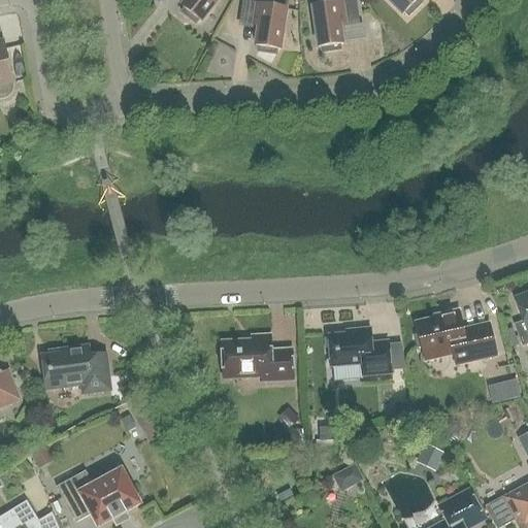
[(199,21),(202,23),(219,0),(187,0),(183,7),(185,9),(182,13),(196,25),(199,21)]
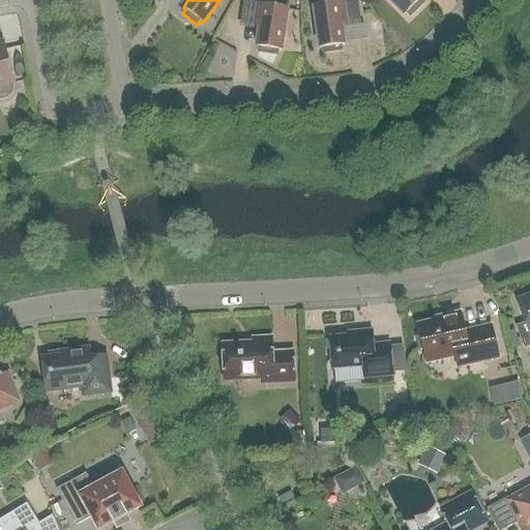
[(278,50),(282,51),(288,9),(259,5),(260,0),(259,0),(245,0),(242,24),(260,27),(257,47),(260,48),(260,53),(277,55),(278,50)]
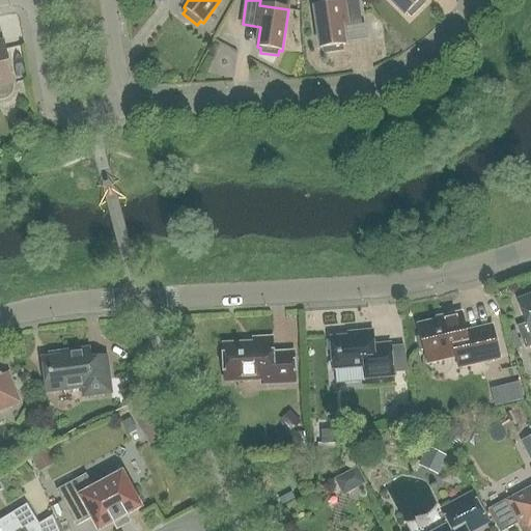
[(342,46),(345,45),(342,25),(361,22),(357,0),(313,0),(320,49),(324,48),(325,53),(342,51),(342,46)]
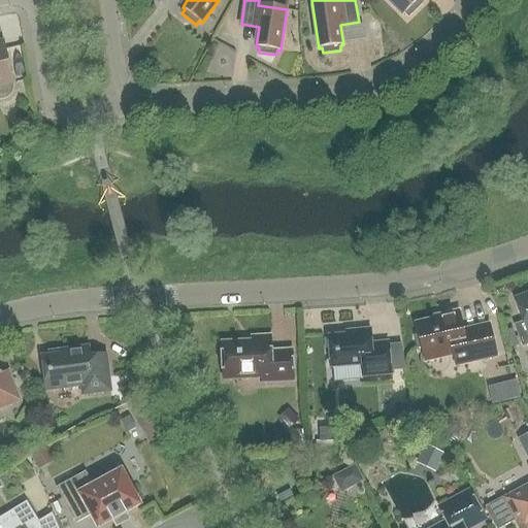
[(387,0),(402,15),(405,12),(408,17),(422,4),(418,0),(387,0)]
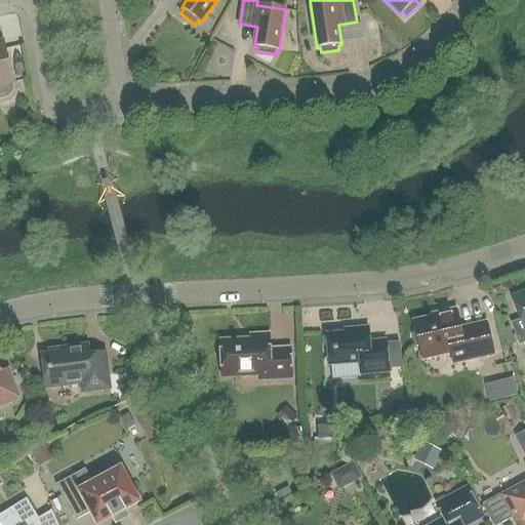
[(0,98),(1,99),(6,97),(11,94),(13,88),(12,83),(13,82),(4,41),(0,41),(0,98)]
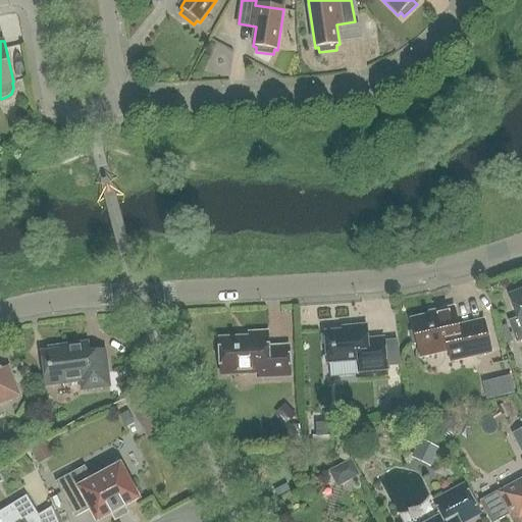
[(521,290),(509,296),(518,319),(510,322),(518,342),(521,340),(521,290)]
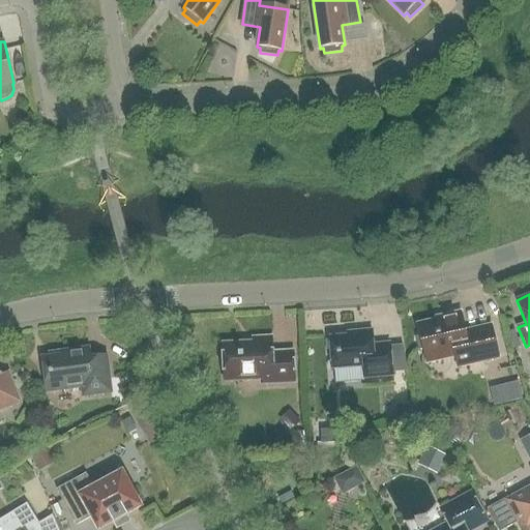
[(416,337),(418,349),(419,351),(423,350),(427,363),(455,357),(458,367),(499,358),(492,325),(466,331),(462,312),(445,316),(446,318),(417,324),(420,336),(416,337)]
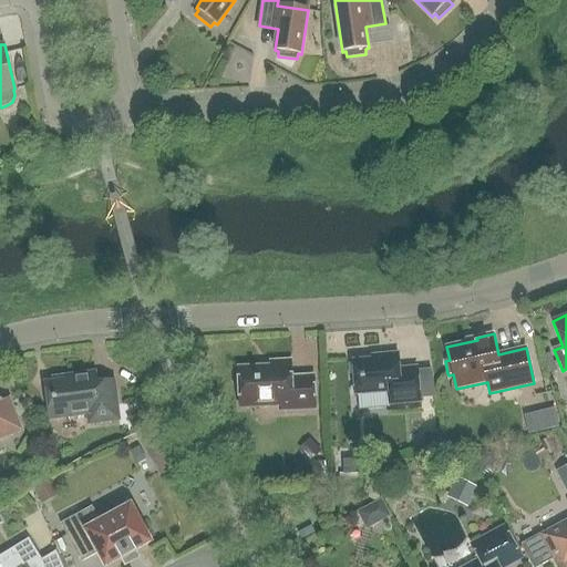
[(421,402),(418,373),(418,368),(400,369),(399,353),(371,356),(372,359),(352,361),(356,395),(389,392),(390,405),(421,402)]
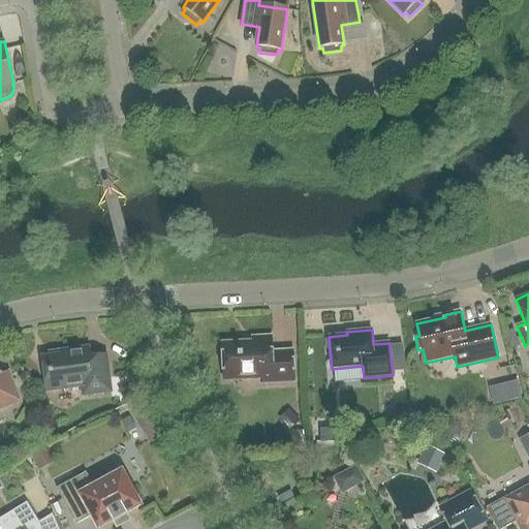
[(222,343),(222,348),(224,376),(260,375),(260,383),(294,381),(293,350),(273,351),(272,337),(252,337),(253,342),(222,343)]
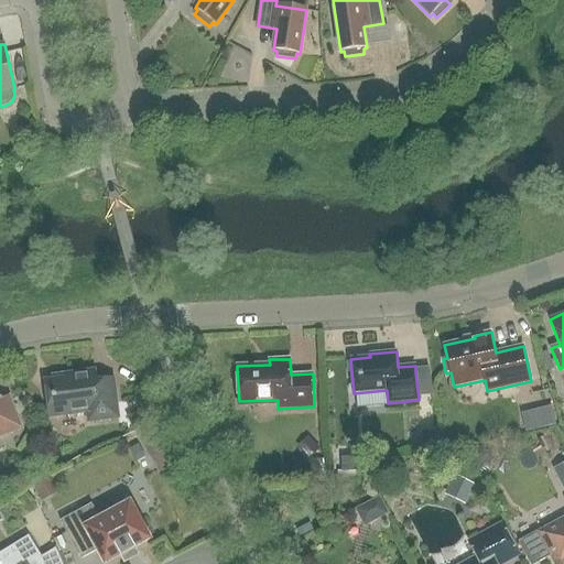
[(96,381),(95,371),(95,370),(75,373),(75,377),(45,381),(50,418),(87,412),(88,422),(119,418),(114,379),(96,381)]
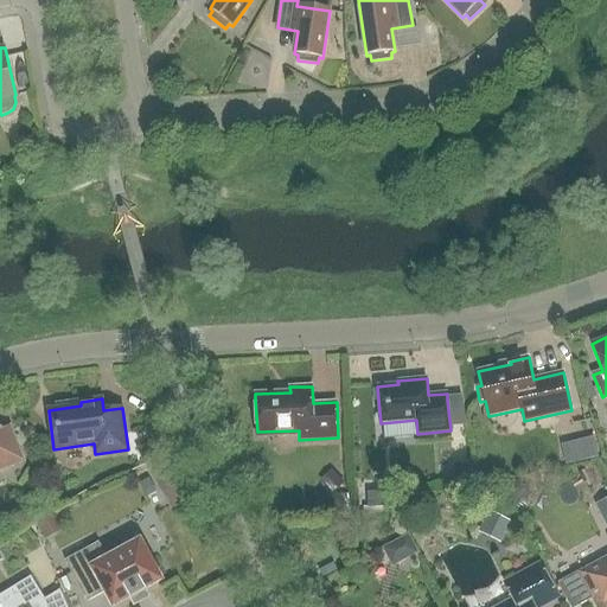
[(0,429),(0,468),(23,461),(10,427),(0,429)]
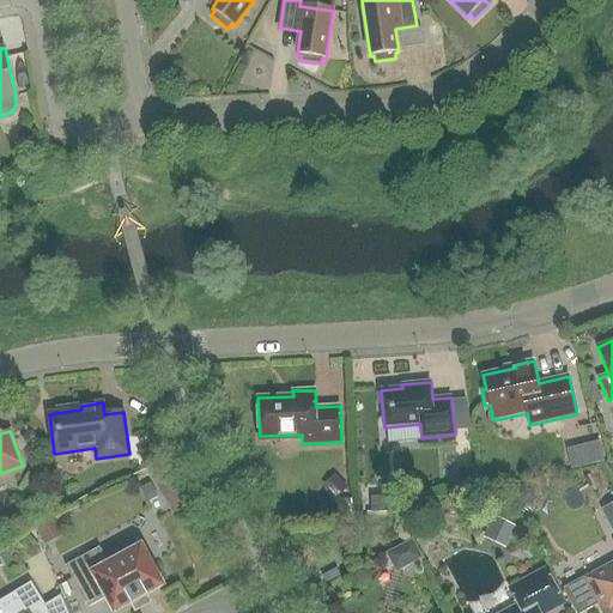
[(599,442),(583,447),(588,467),(605,463),(602,455),(599,442)]
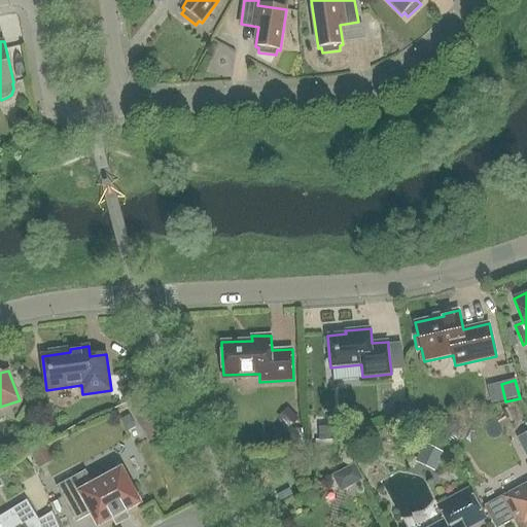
[(407,402),(393,403),(394,416),(407,415),(407,402)]
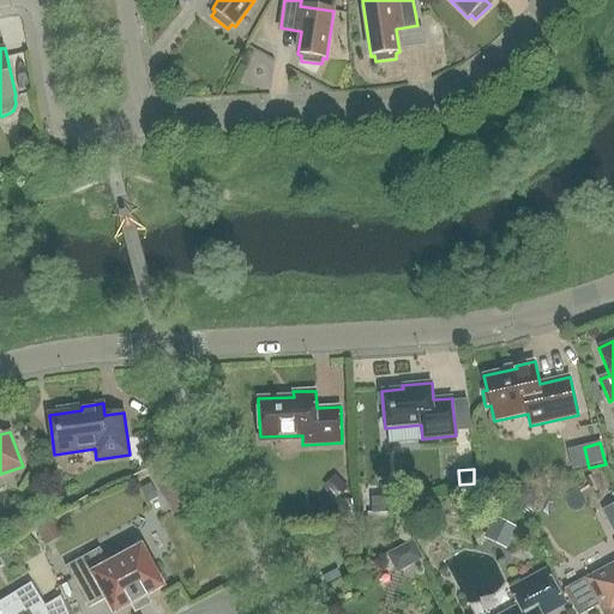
[(170,471),(154,481),(161,494),(178,485),(170,471)]
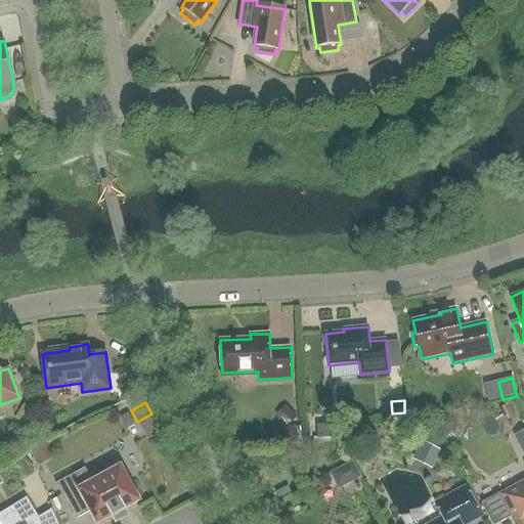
[(288,405),(276,416),(289,429),(300,419),(288,405)]
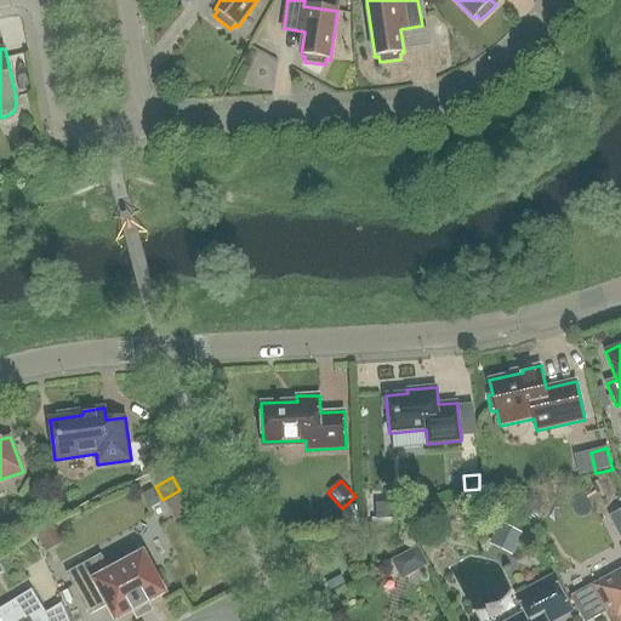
[(152,490),(143,495),(152,510),(159,505),(152,490)]
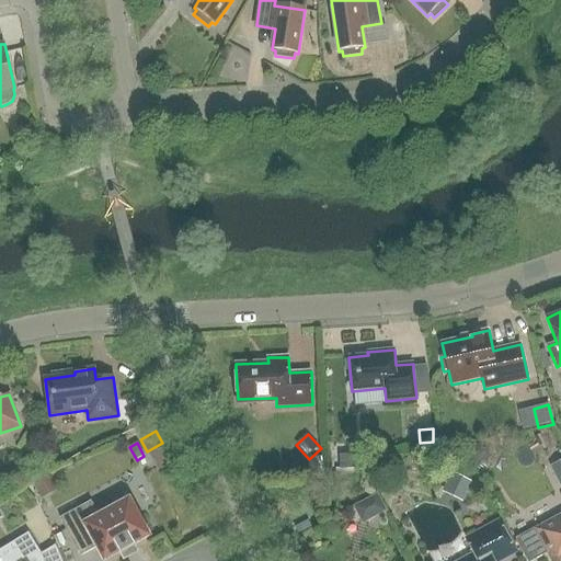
[(320,458),(307,460),(309,476),(322,474),(320,458)]
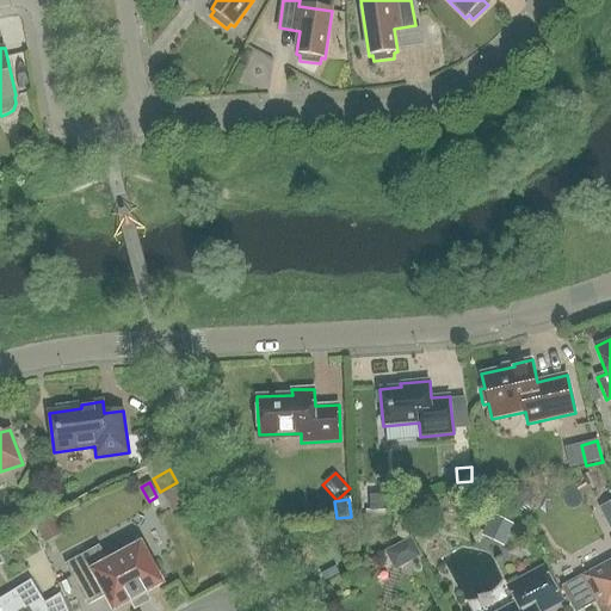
[(54,516),(36,526),(43,538),(61,529),(54,516)]
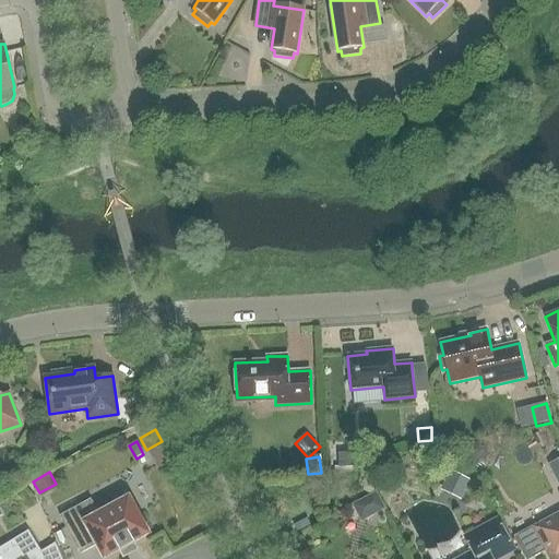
[(367,518),(390,507),(382,490),(359,501),(367,518)]
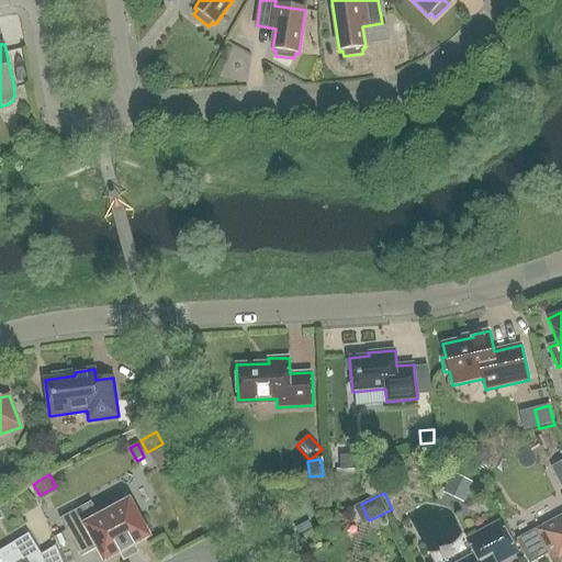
[(94,506),(63,524),(80,558),(98,549),(104,561),(121,554),(121,555),(134,549),(134,547),(149,539),(131,503),(101,518),(94,506)]
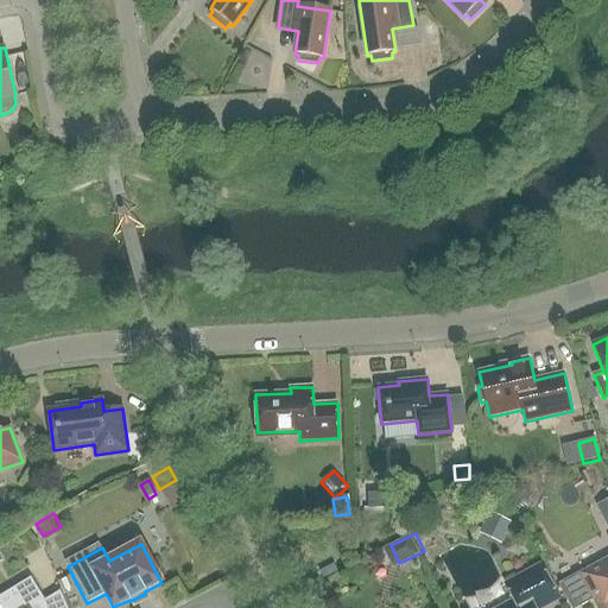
[(607,561),(583,575),(561,588),(571,607),(577,607),(595,599),(600,607),(606,607),(607,607),(607,561)]
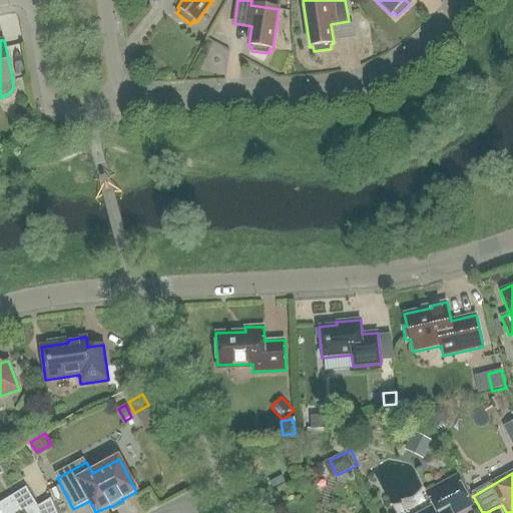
[(282,476),(270,483),(273,489),(285,482),(282,476)]
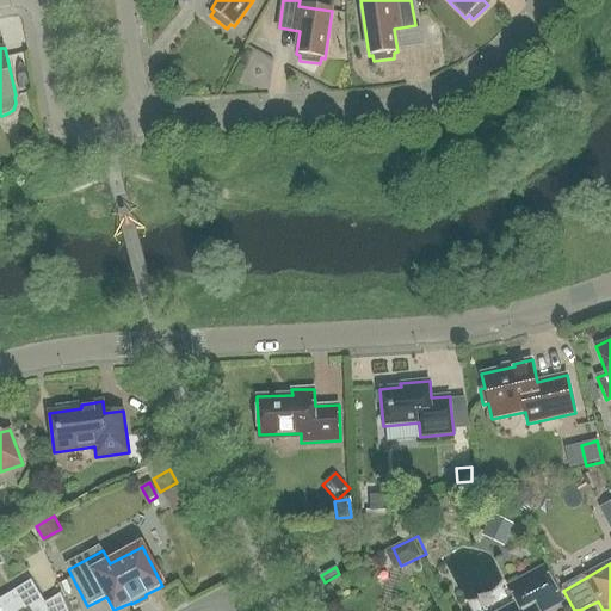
[(505,610),(542,610),(561,600),(543,569),(510,588),(518,604),(505,610)]
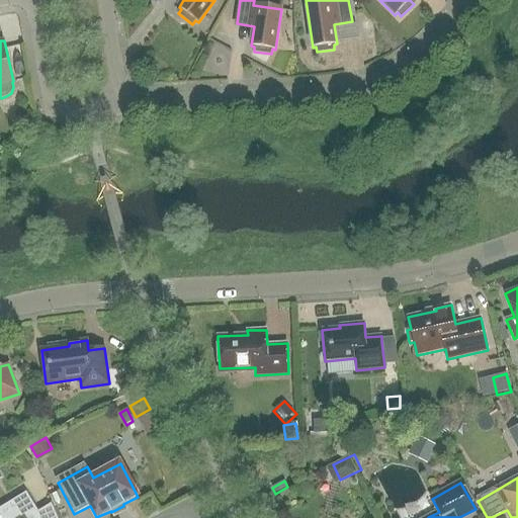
[(40,517),(26,494),(0,509),(0,515),(1,517),(40,517)]
